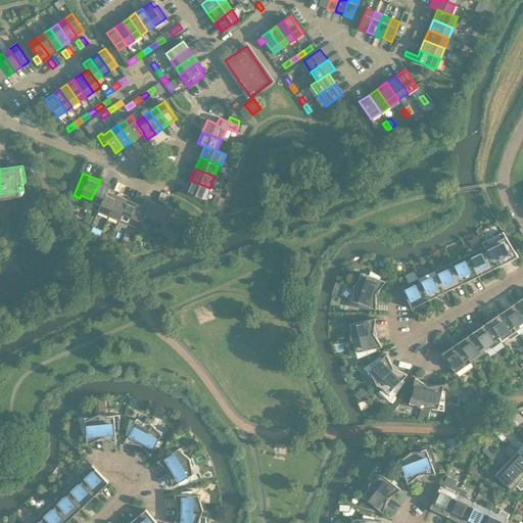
[(110,184),(100,180),(91,199),(101,203),(107,191),(110,184)]
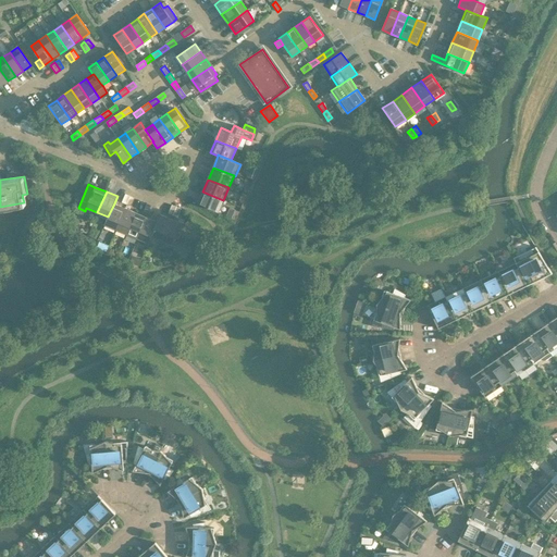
[(223,200),(202,192),(198,203),(218,212),(223,200)]
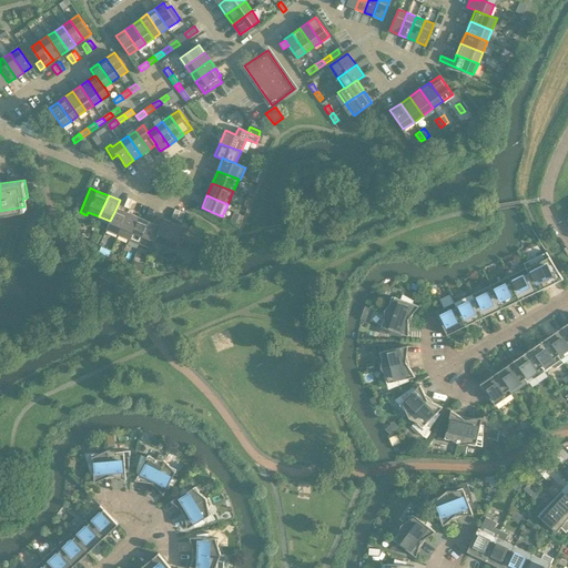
[(118,234),(128,212),(117,208),(110,221),(107,229),(118,234)]
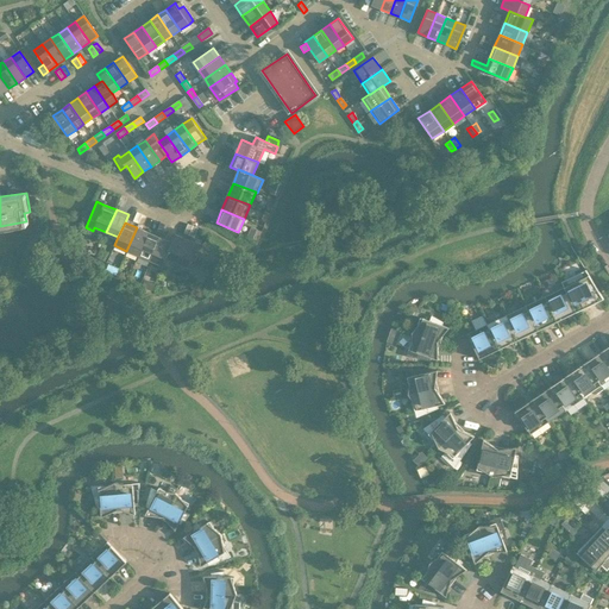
[(149,232),(137,227),(126,251),(138,256),(149,232)]
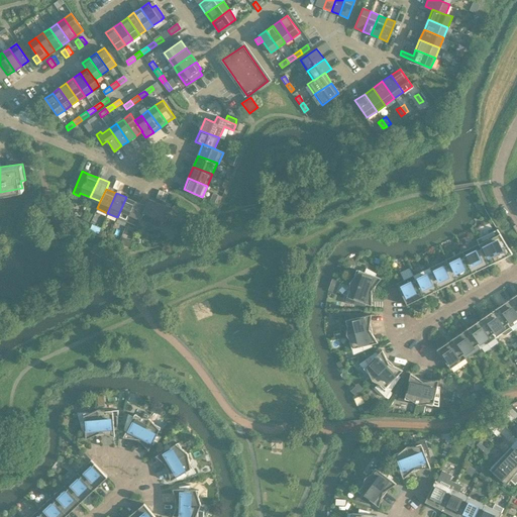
[(127,221),(136,202),(126,197),(117,217),(127,221)]
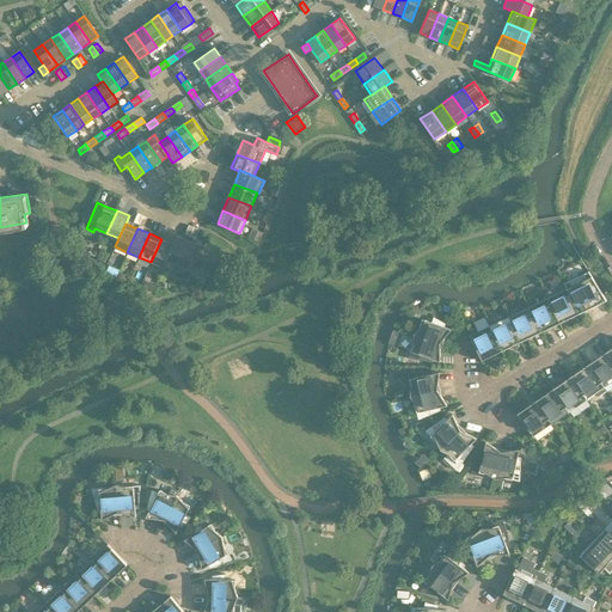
[(178,263),(188,240),(176,236),(172,244),(166,258),(167,258),(178,263)]
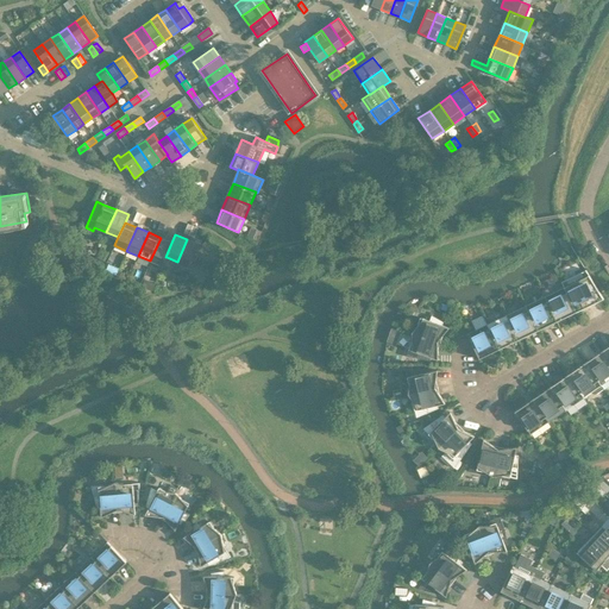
[(171,243),(161,238),(150,261),(163,265),(167,257),(165,257),(171,243)]
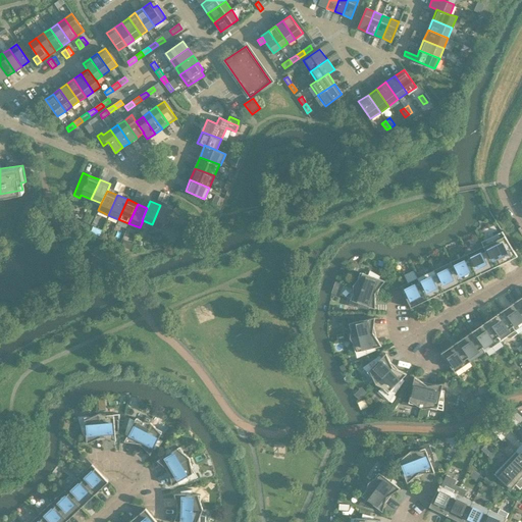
[(171,210),(160,205),(152,224),(163,229),(171,210)]
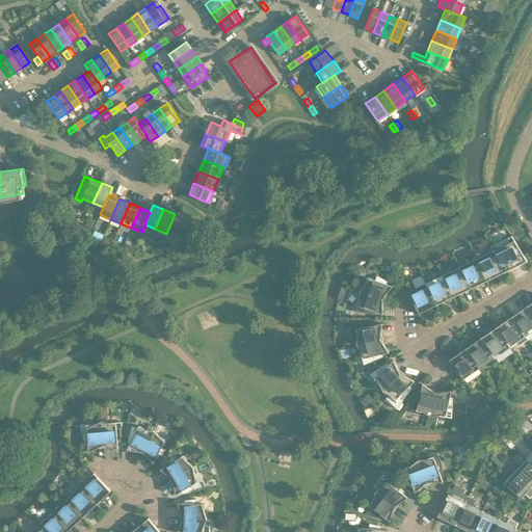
[(95,231),(92,237),(101,241),(104,235),(95,231)]
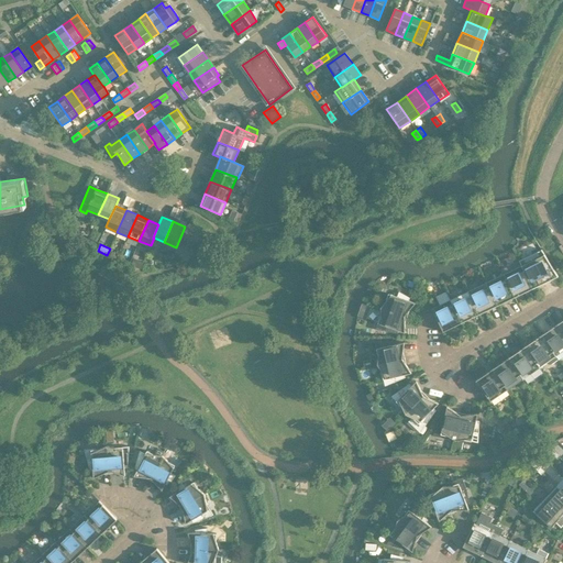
[(519,262),(532,288),(558,276),(542,251),(519,262)]
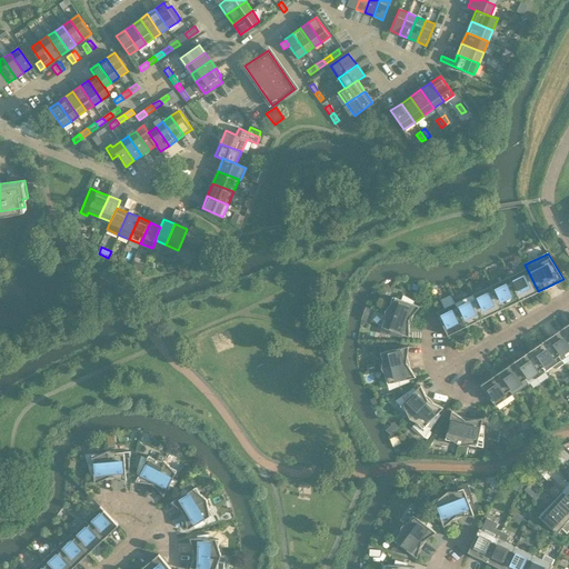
[(509,277),(520,300),(538,291),(525,265),(507,272),(509,277)]
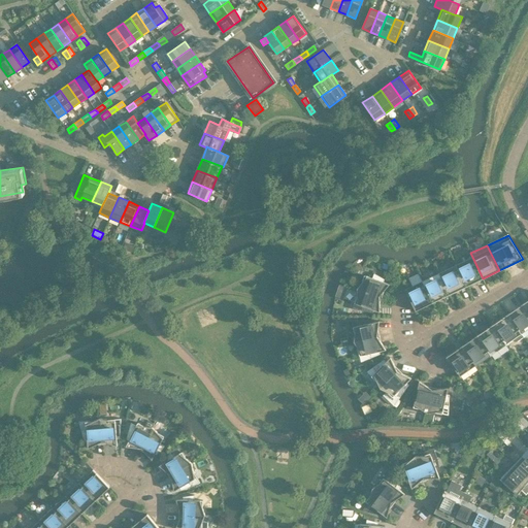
[(456,265),(466,287),(483,278),(472,257),(456,265)]
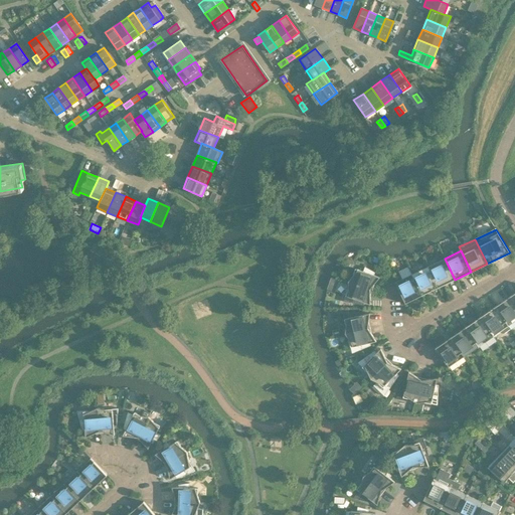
[(428,267),(439,288),(455,280),(445,259),(428,267)]
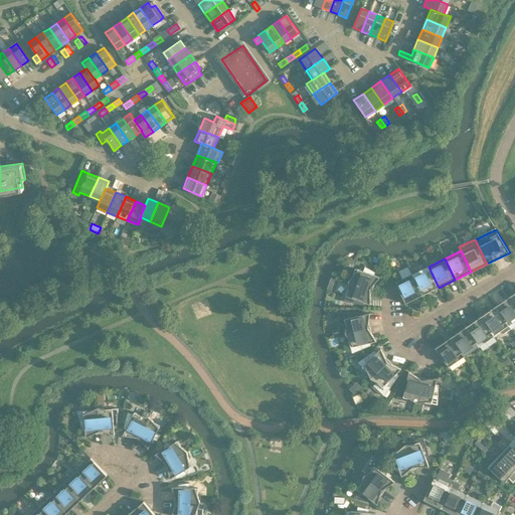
[(353,276),(348,282),(372,290),(374,284),(380,277),(370,274),(371,271),(365,267),(363,272),(355,269),(353,276)]
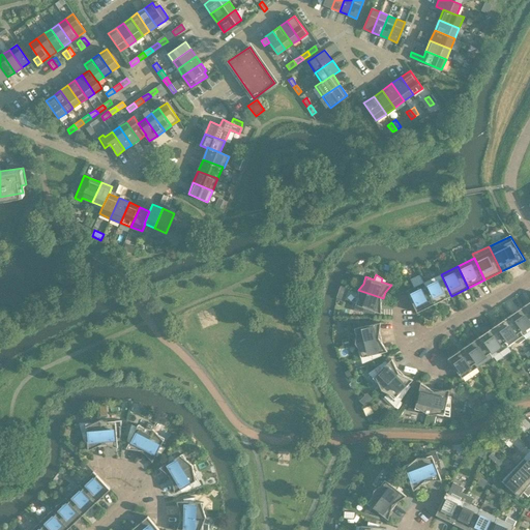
[(423,283),(434,304),(451,296),(441,274),(423,283)]
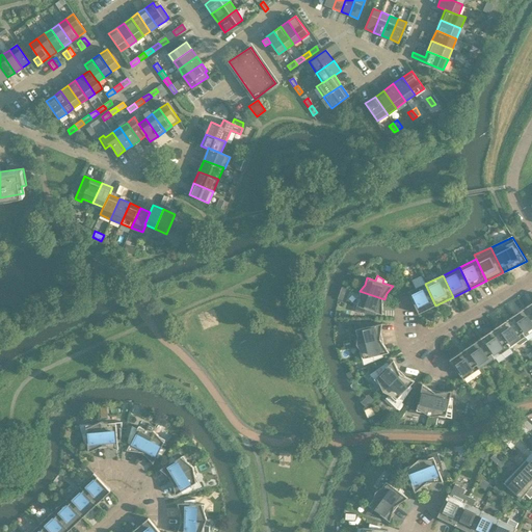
[(435,306),(425,284),(408,292),(419,314),(435,306)]
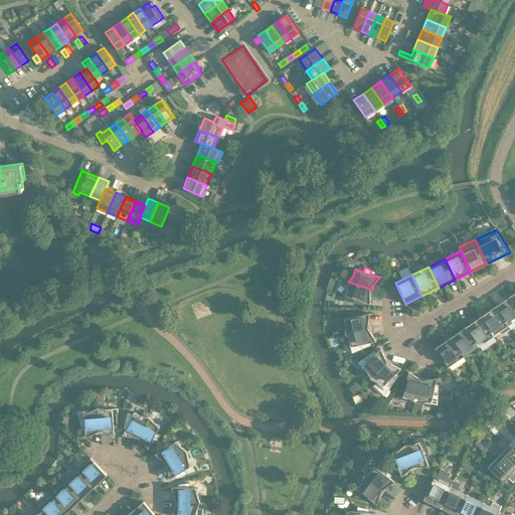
[(370,296),(372,290),(348,282),(348,289),(343,302),(360,304),(361,301),(370,305),(370,296)]
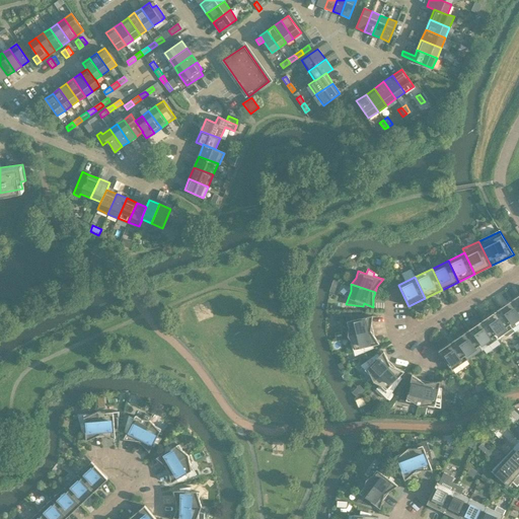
[(518,305),(514,299),(499,309),(515,331),(518,328),(518,305)]
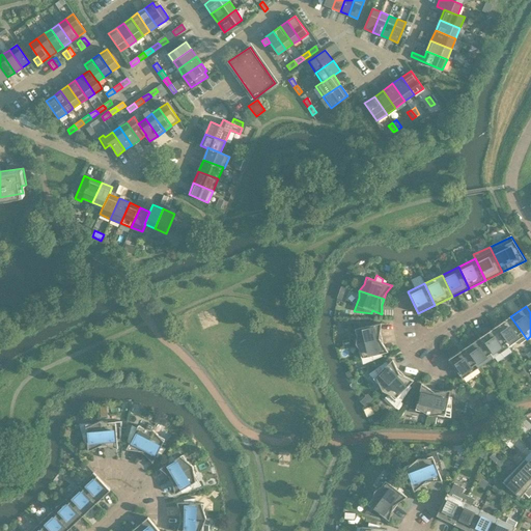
[(510,316),(495,327),(509,346),(515,342),(515,343),(516,343),(518,343),(518,344),(519,344),(520,344),(527,339),(510,316)]
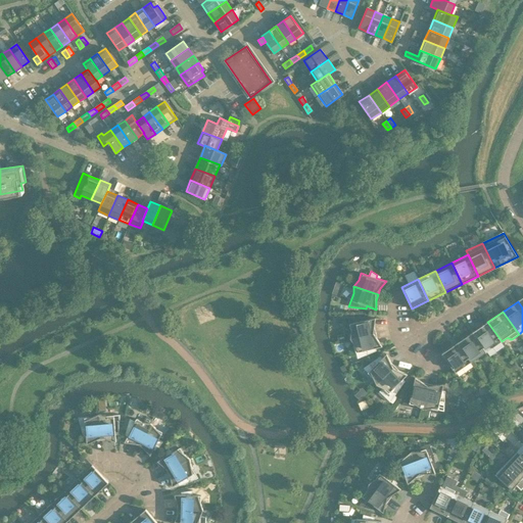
[(365,317),(348,318),(349,324),(351,331),(350,338),(376,333),(375,327),(376,318),(366,320),(365,317)]
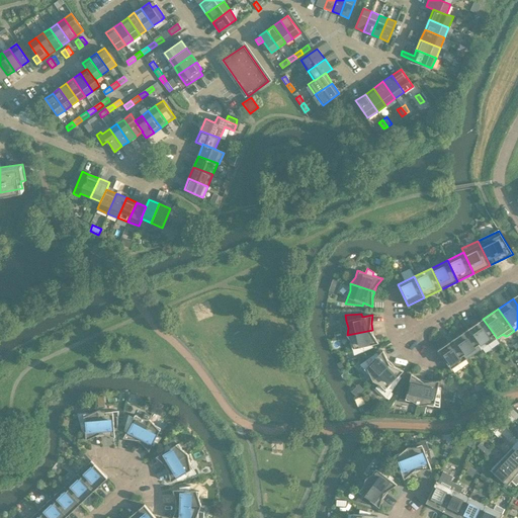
[(483,319),(468,329),(482,349),(497,338),(483,319)]
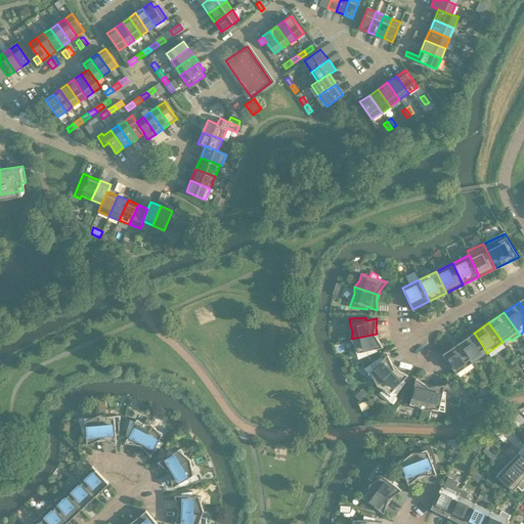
[(474,333),(459,344),(472,363),(487,353),(474,333)]
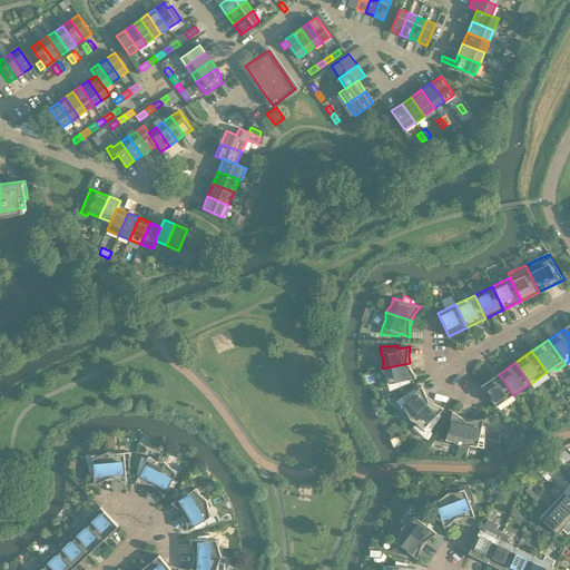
[(410,363),(382,369),(386,375),(390,391),(406,384),(405,380),(416,377),(411,370),(410,363)]
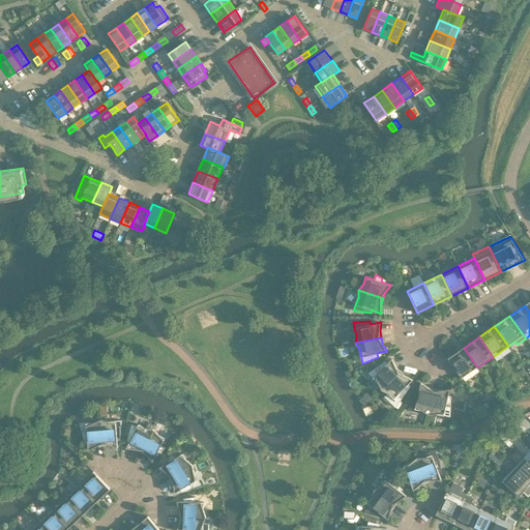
[(462,378),(477,367),(464,348),(448,358),(462,378)]
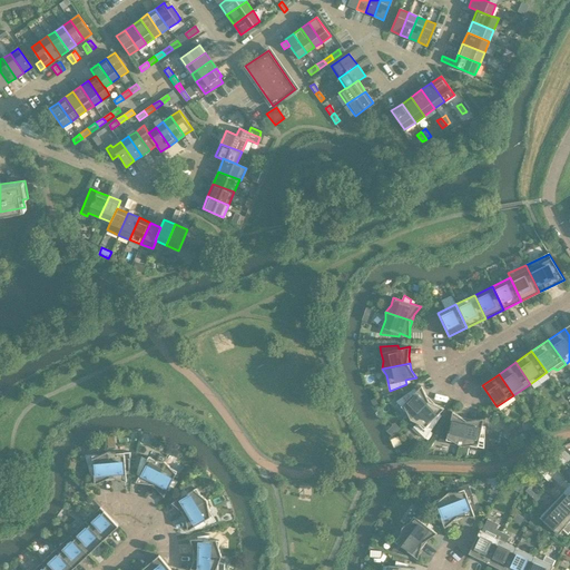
[(410,420),(431,399),(425,394),(422,385),(413,393),(411,391),(396,401),(406,412),(410,420)]
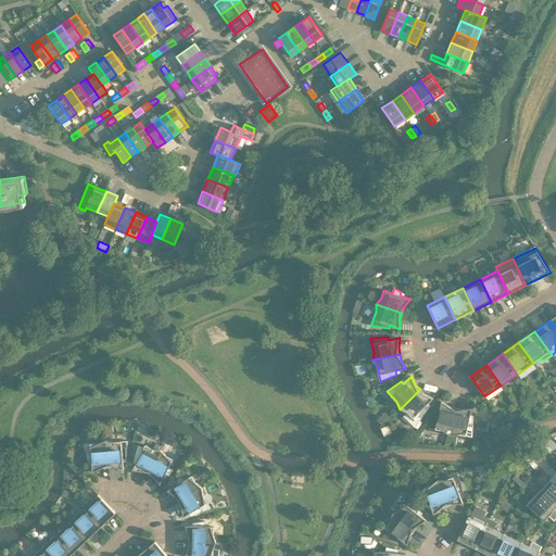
[(425,394),(420,389),(400,409),(407,413),(403,416),(415,428),(428,408),(426,406),(433,399),(425,394)]
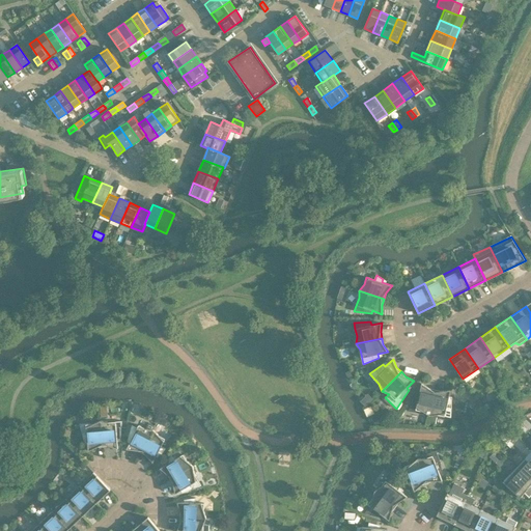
[(429,416),(435,394),(436,390),(429,388),(421,384),(419,393),(416,392),(413,400),(409,409),(410,409),(409,411),(422,414),(423,415),(424,412),(429,416)]
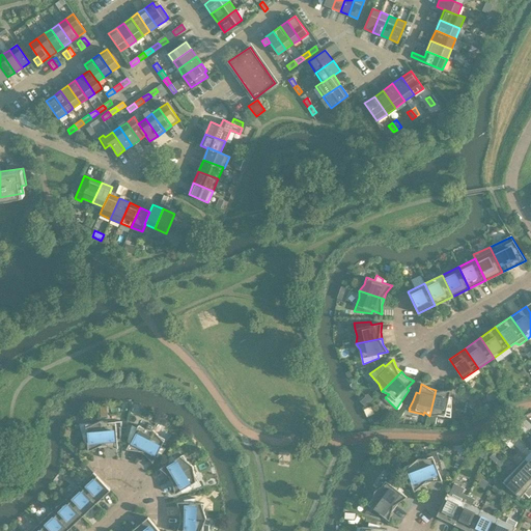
[(442,391),(436,390),(435,394),(429,416),(437,415),(451,418),(451,400),(448,400),(450,390),(442,391)]
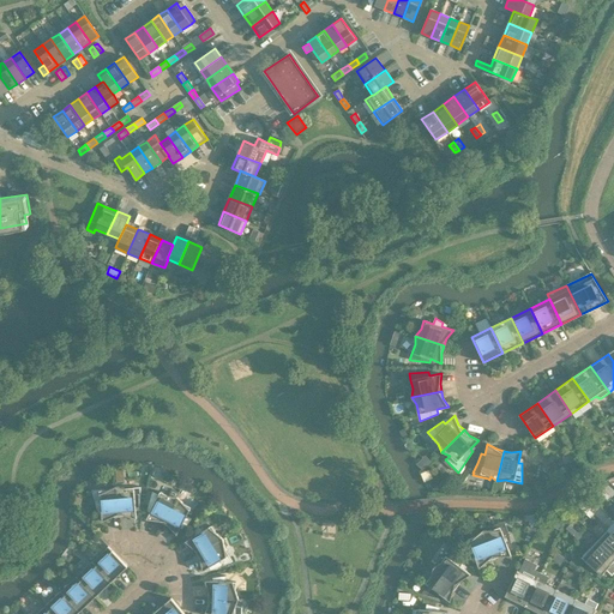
[(575,459),(569,464),(573,471),(579,468),(575,459)]
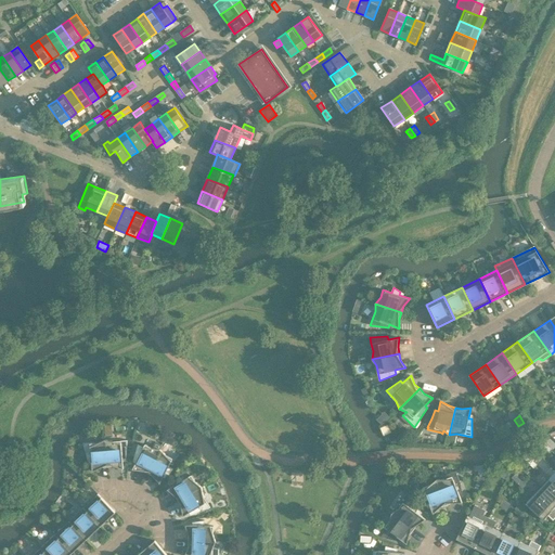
[(538,441),(543,447),(546,443),(541,438),(538,441)]
